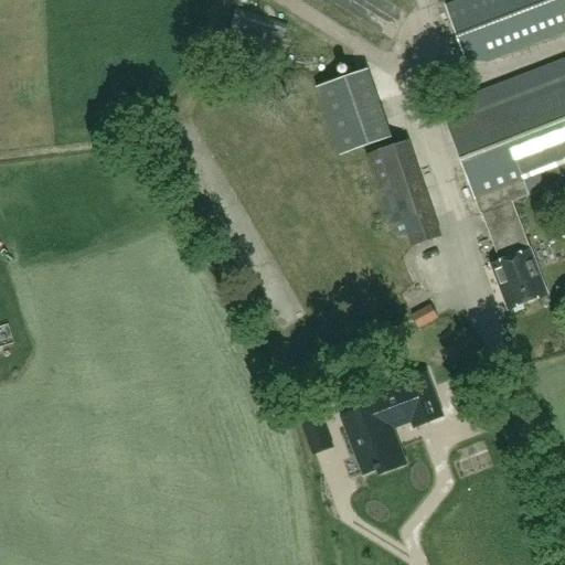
[(488,63),(564,33),(564,0),(458,0),(445,6),(466,60),(488,63)]
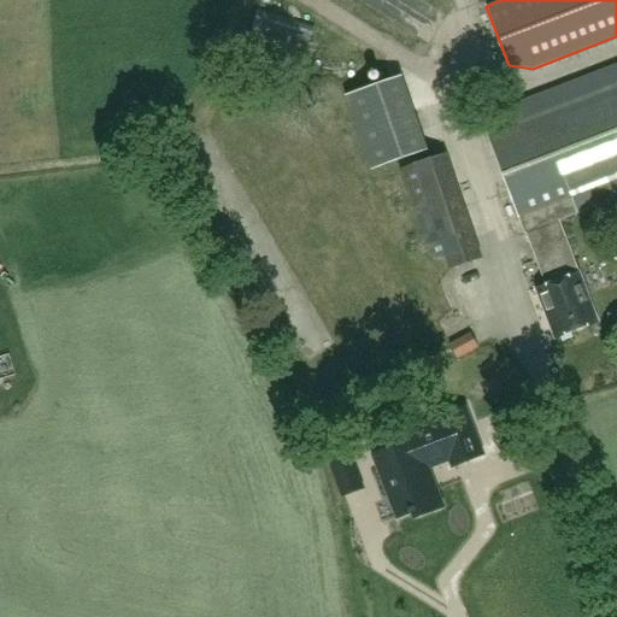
[(303,72),(315,25),(259,9),(245,56),(303,72)]
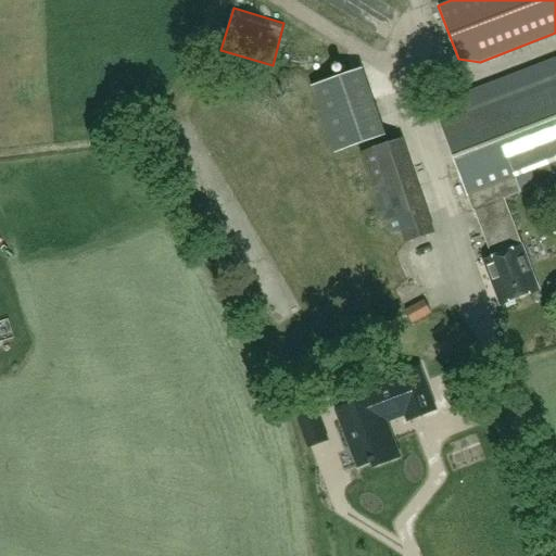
[(483,261),(501,305),(540,290),(522,245),(521,245),(503,198),(555,177),(555,58),(434,105),(475,210),(476,209),(494,256),(483,261)]
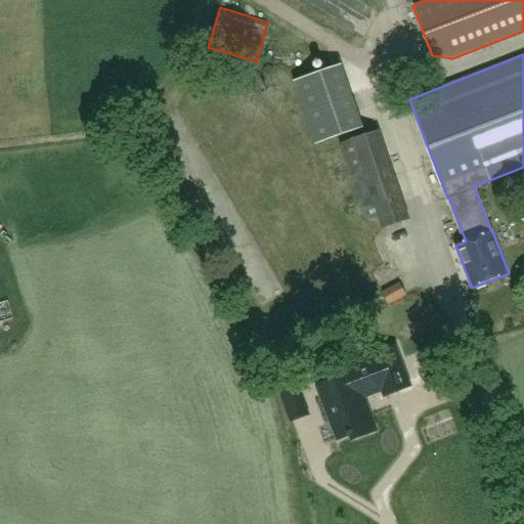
[(315,142),(362,126),(340,62),(293,79),(315,142)]
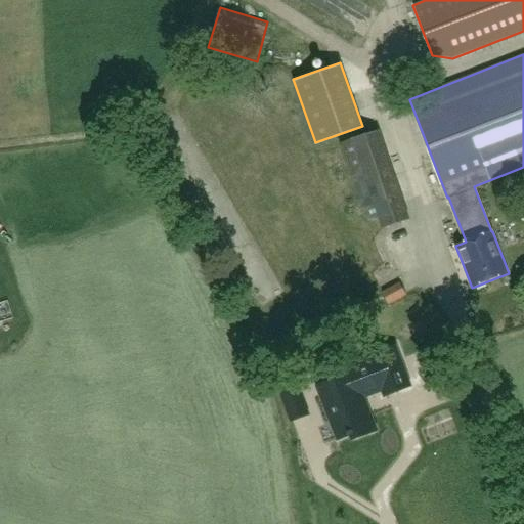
[(383,227),(384,227),(409,218),(380,130),(340,143),(350,173),(351,172),(367,221),(378,217),(383,227)]
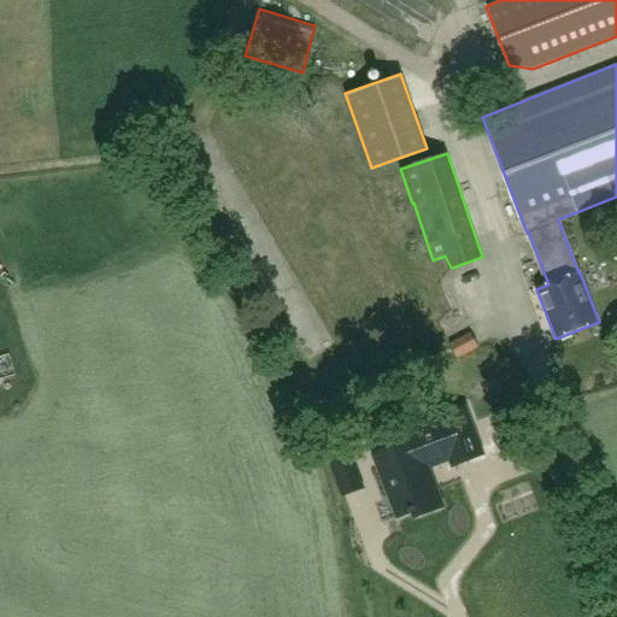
[(457,360),(479,348),(471,335),(450,346),(457,360)]
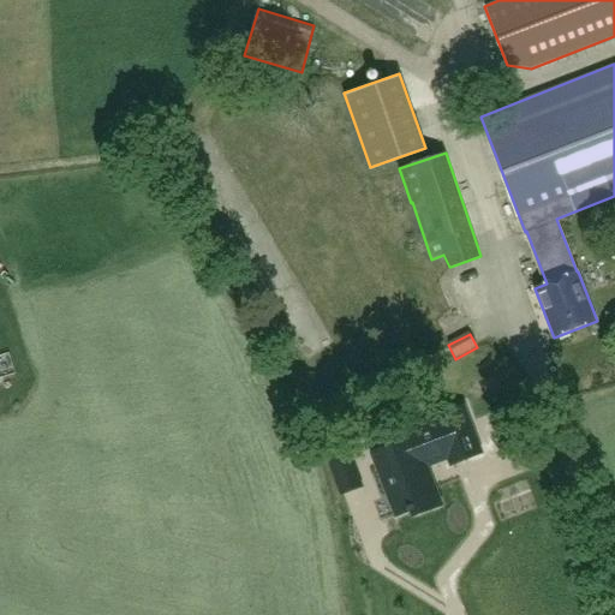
[(393,454),(376,460),(396,515),(408,511),(408,512),(413,509),(415,515),(440,506),(430,481),(427,482),(424,475),(428,473),(425,466),(449,457),(452,464),(479,453),(463,408),(435,419),(436,421),(410,430),(413,440),(407,441),(390,448),(393,454)]
